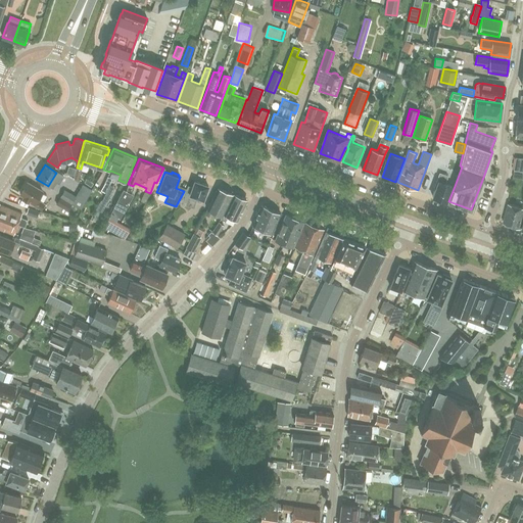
[(432,196),(448,201),(455,186),(445,183),(447,176),(439,173),(437,177),(438,178),(432,196)]
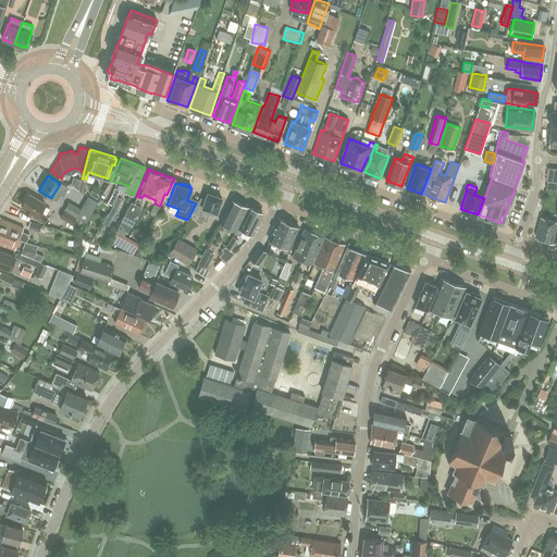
[(99,194),(91,188),(88,193),(97,198),(99,194)]
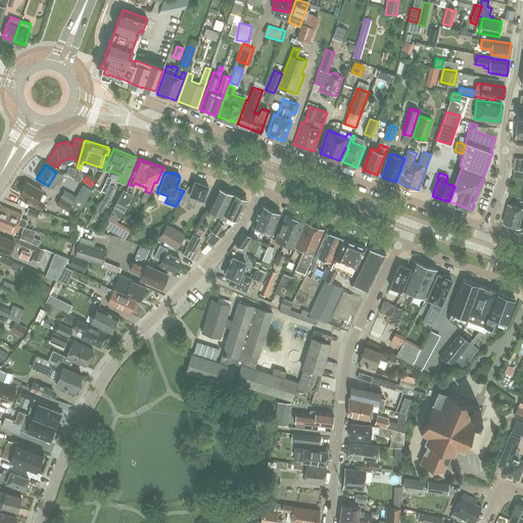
[(184,194),(181,201),(187,203),(186,205),(194,207),(197,197),(203,199),(207,185),(194,180),(192,187),(188,186),(184,194)]
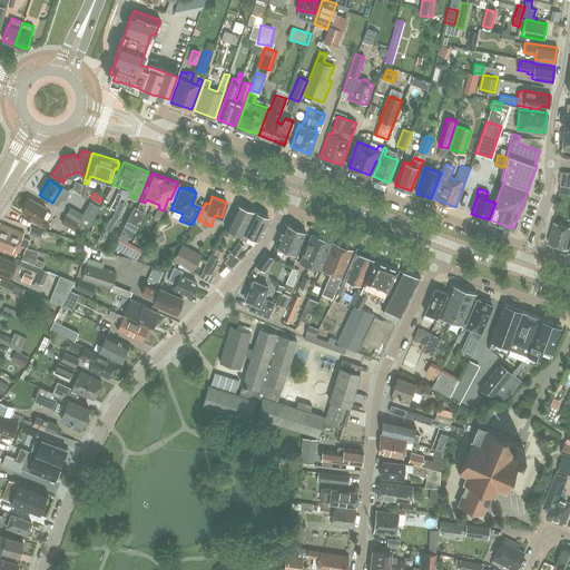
[(45,227),(48,222),(40,217),(46,208),(29,198),(21,210),(27,214),(25,216),(30,219),(31,218),(45,227)]
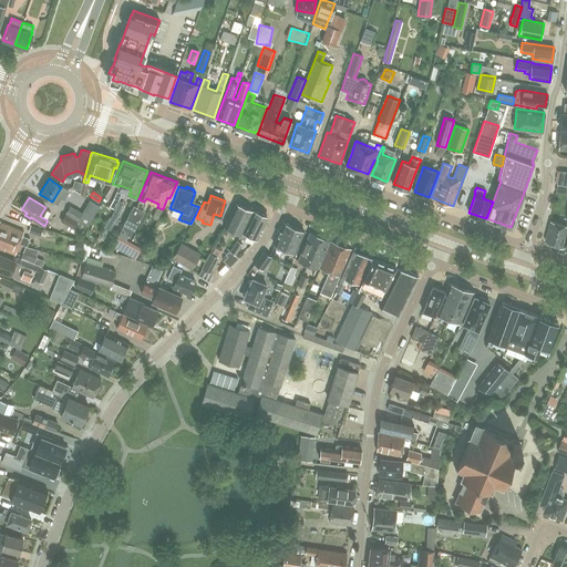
[(117,200),(113,198),(109,206),(114,209),(119,200),(117,200)]
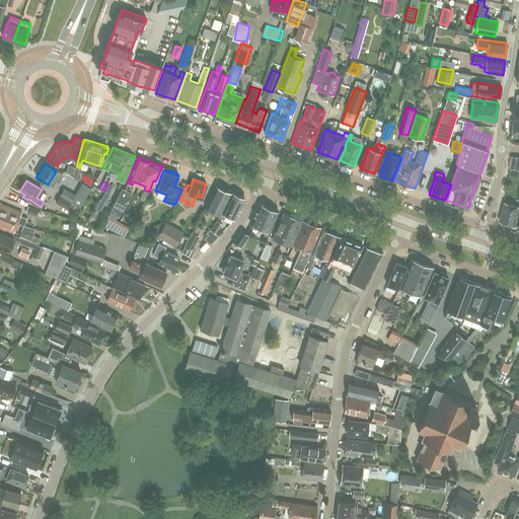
[(220,214),(230,192),(216,186),(202,215),(206,217),(210,209),(220,214)]
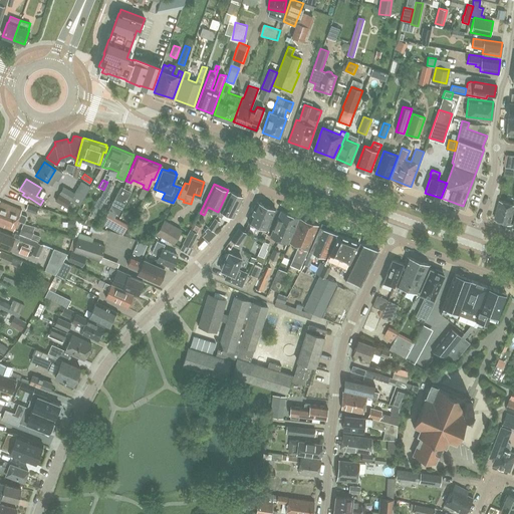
[(59,193),(71,200),(75,193),(63,186),(59,193)]
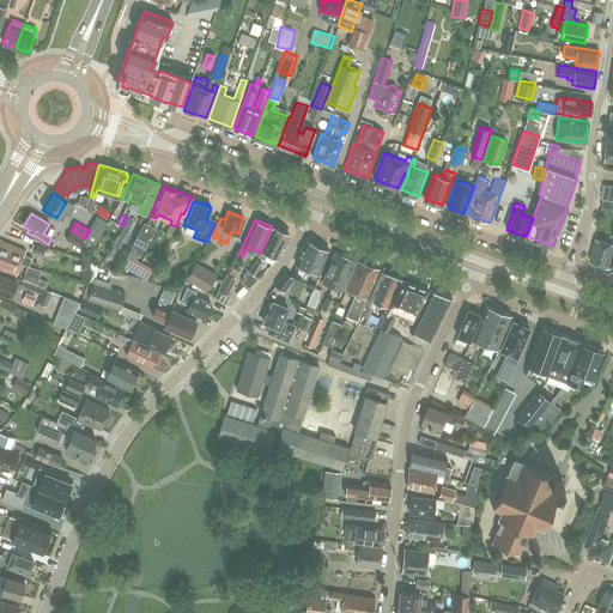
[(145,223),(131,250),(140,255),(143,256),(157,229),(152,226),(147,224),(145,223)]
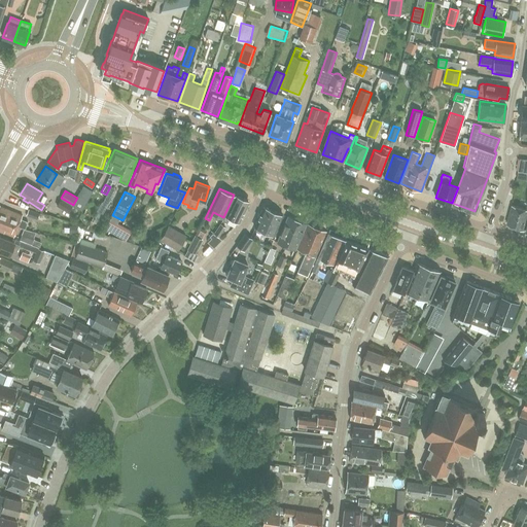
[(107,204),(111,198),(106,195),(102,201),(98,210),(103,213),(107,204)]
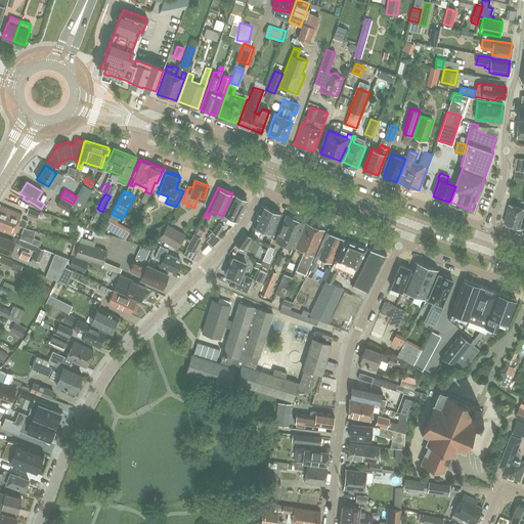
[(236,220),(248,199),(232,193),(222,216),(221,219),(225,221),(227,215),(236,220)]
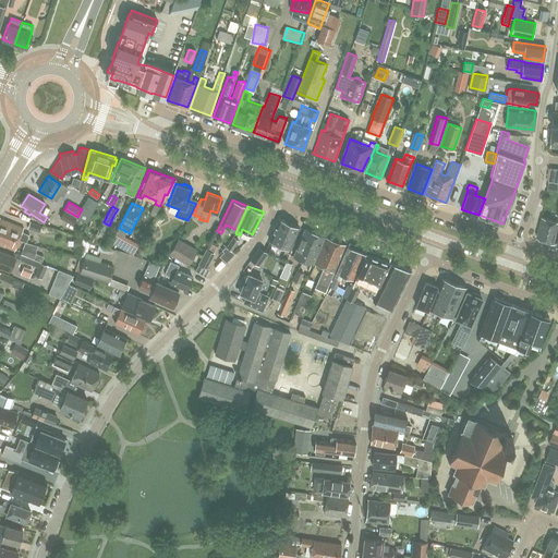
[(77,217),(64,209),(60,218),(72,225),(77,217)]
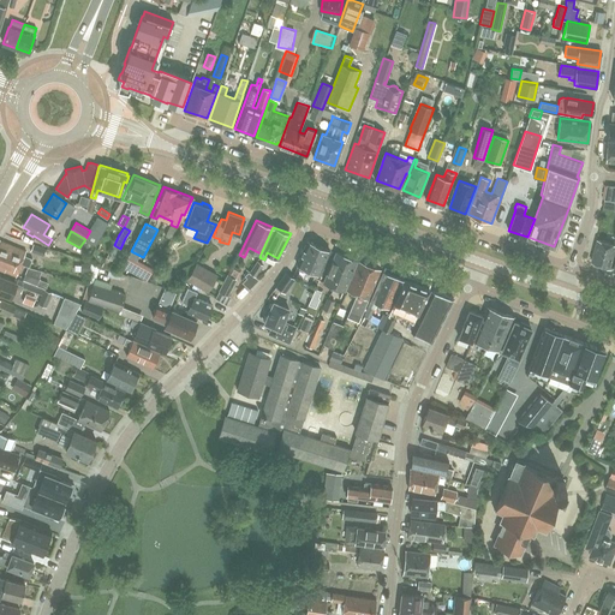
[(0,256),(21,264),(29,267),(33,258),(23,256),(24,251),(0,239),(0,256)]
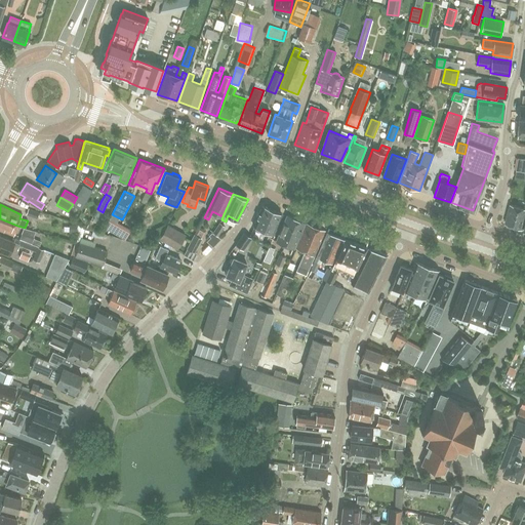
[(523,229),(524,221),(524,207),(511,204),(506,223),(523,229)]
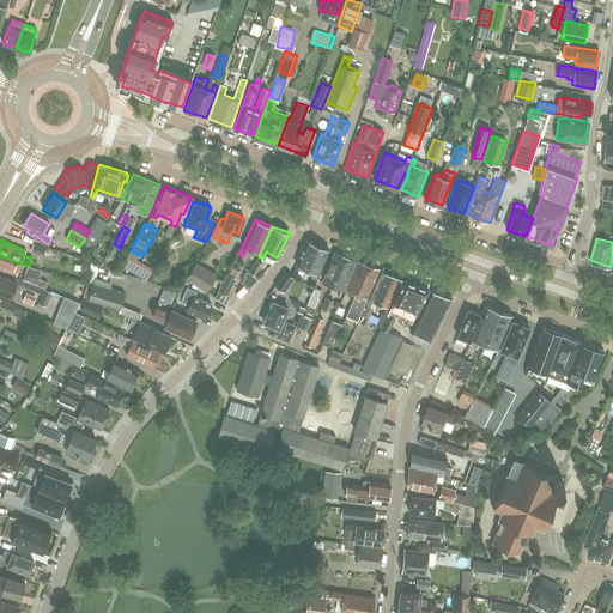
[(319,273),(328,249),(307,240),(296,263),(319,273)]
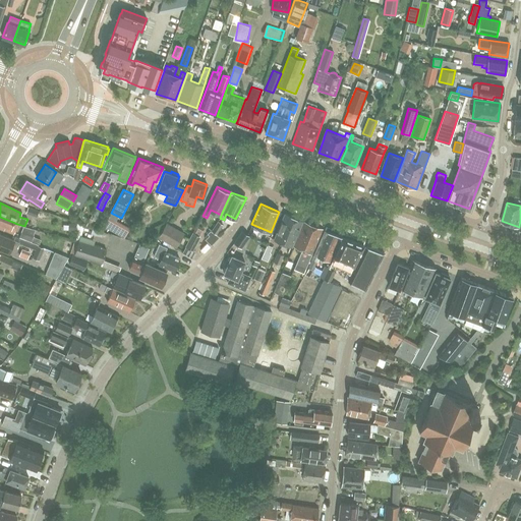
[(38,212),(27,209),(25,214),(36,218),(38,212)]
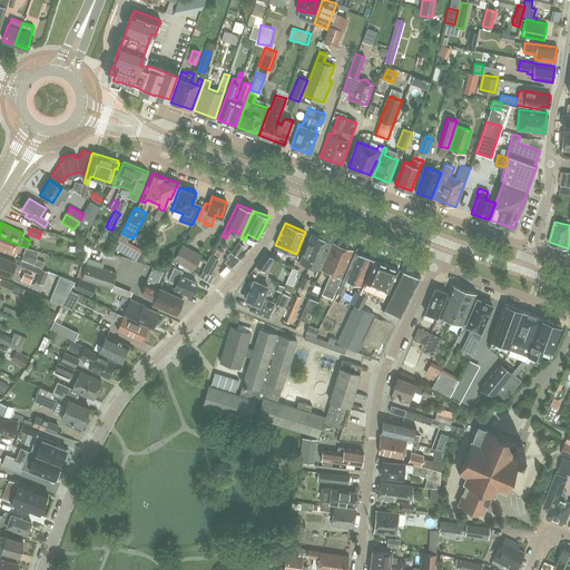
[(318,269),(331,242),(311,233),(298,262),(318,269)]
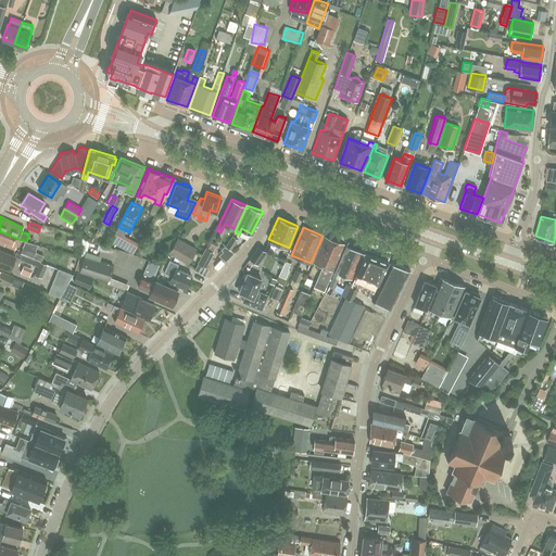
[(0,244),(14,251),(19,239),(0,231),(0,244)]
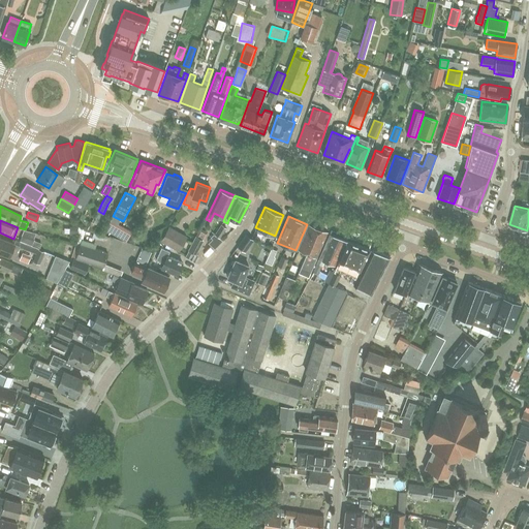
[(219,238),(226,228),(221,224),(214,235),(219,238)]
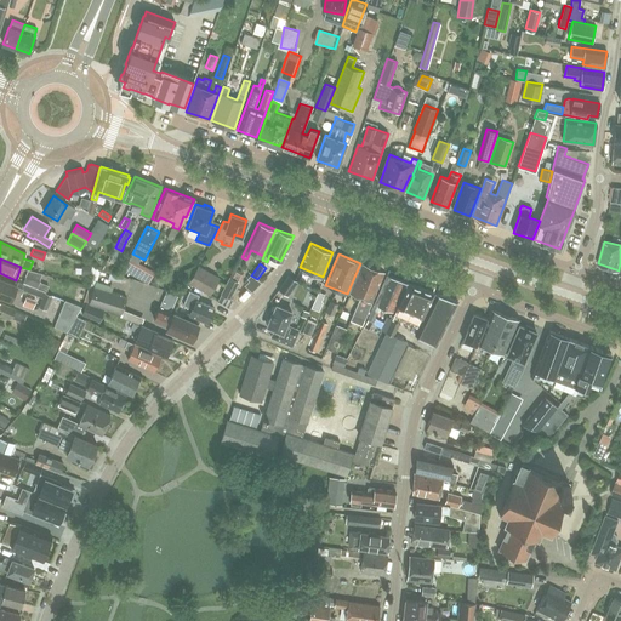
[(349,294),(359,298),(352,314),(364,320),(385,273),(363,263),(349,294)]
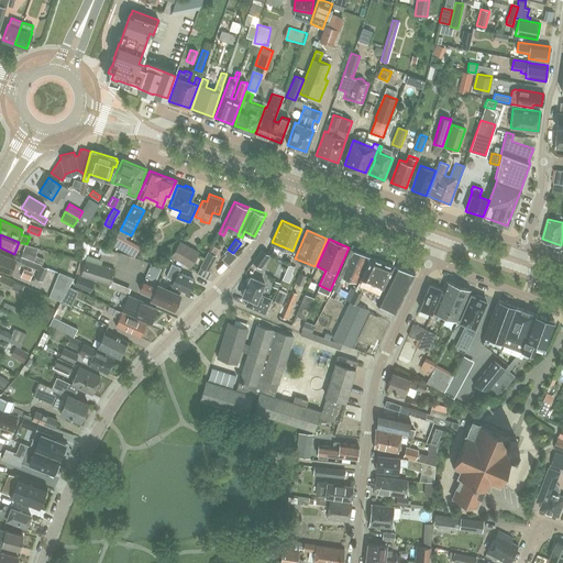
[(189,266),(198,251),(179,240),(170,255),(189,266)]
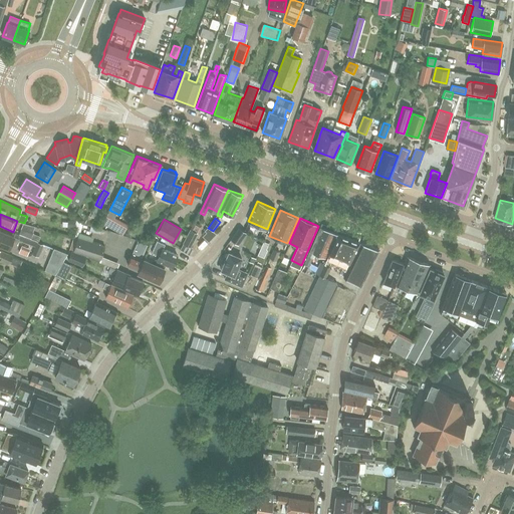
[(116,222),(112,229),(122,234),(126,227),(116,222)]
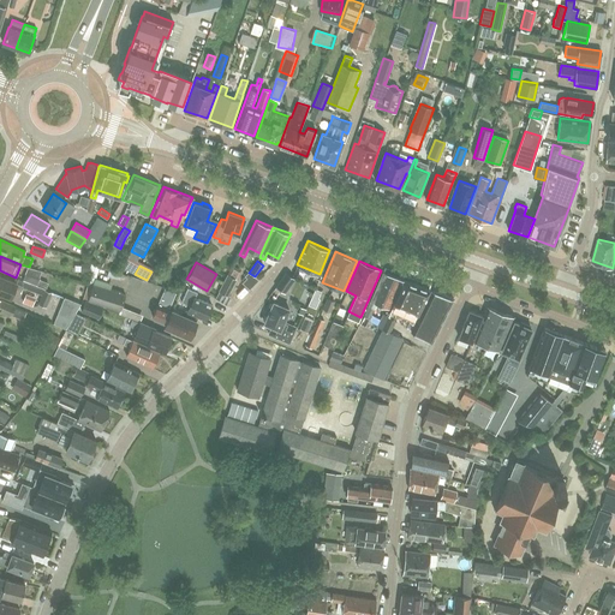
[(398,291),(399,292),(405,279),(383,269),(369,300),(389,310),(398,291)]
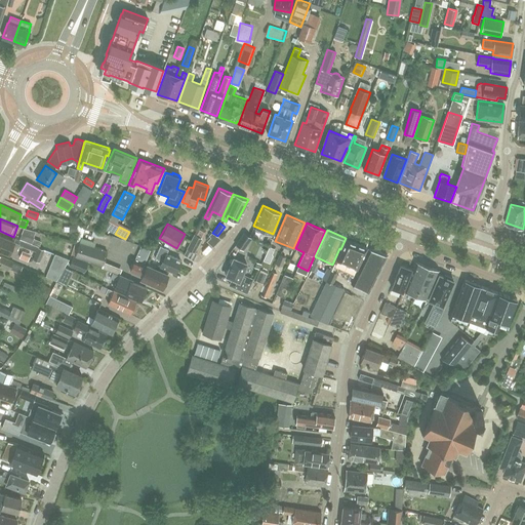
[(251,237),(244,232),(235,244),(243,249),(251,237)]
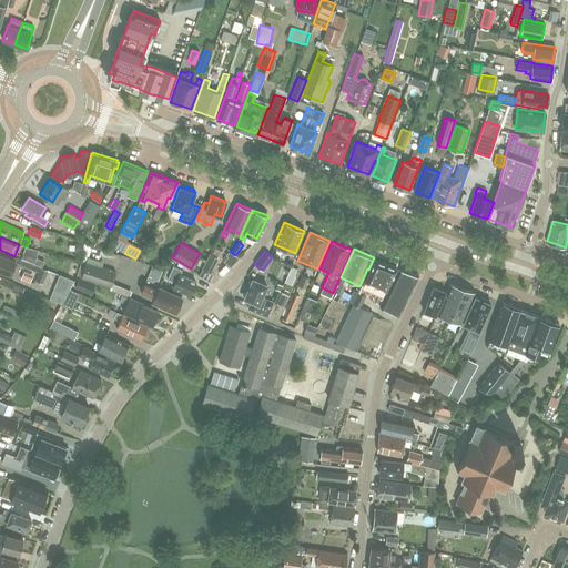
[(217,256),(210,252),(202,267),(210,272),(217,256)]
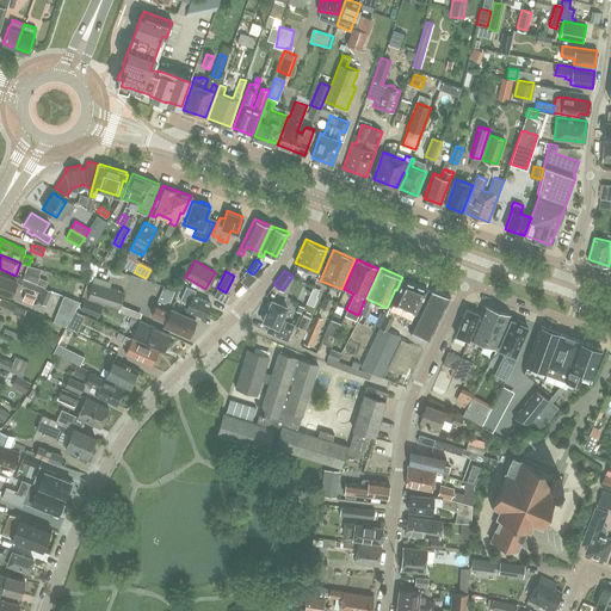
[(18,292),(22,285),(42,292),(38,302),(45,306),(51,290),(18,277),(16,281),(0,273),(0,290),(10,295),(12,290),(18,292)]
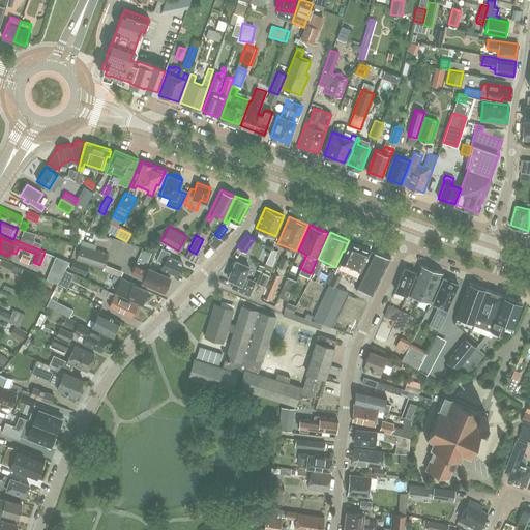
[(34,242),(21,237),(19,241),(32,247),(34,242)]
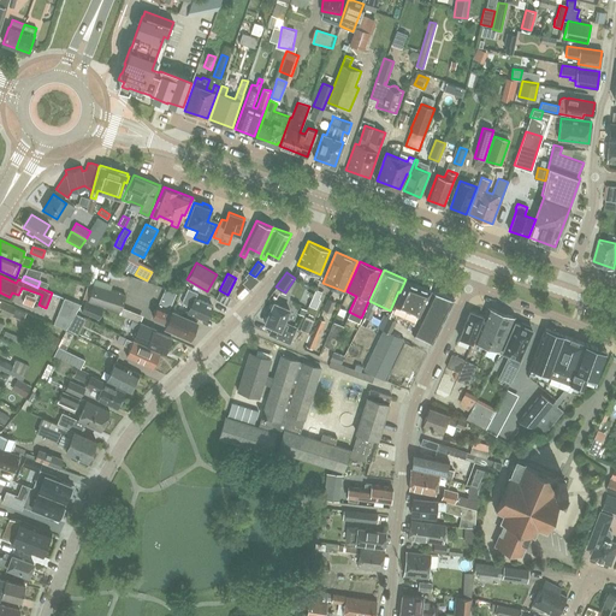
[(414,320),(430,288),(406,279),(400,292),(383,327),(384,329),(390,331),(398,313),(414,320)]
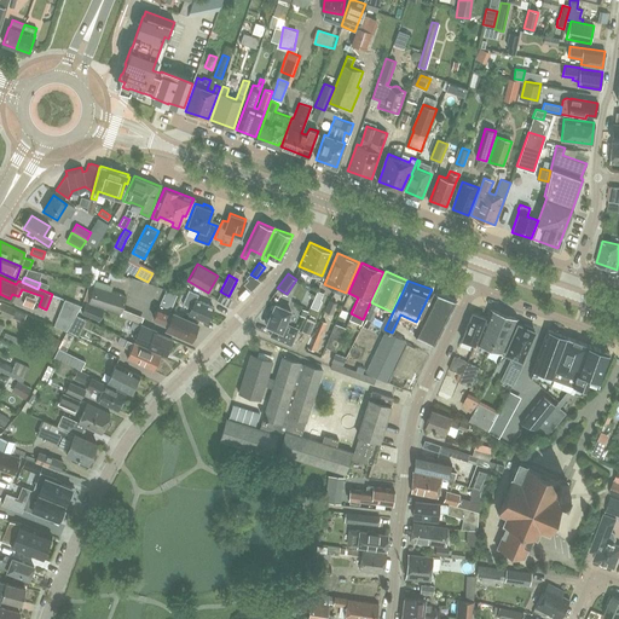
[(125,295),(93,285),(88,300),(106,306),(105,310),(119,316),(121,307),(125,295)]
